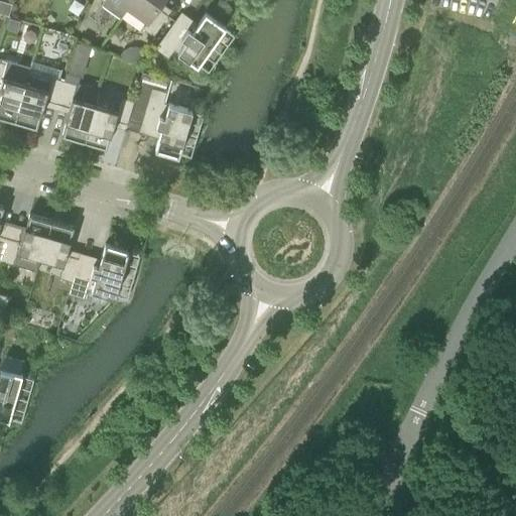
[(103,0),(104,1),(101,5),(121,19),(130,6),(133,0),(103,0)]
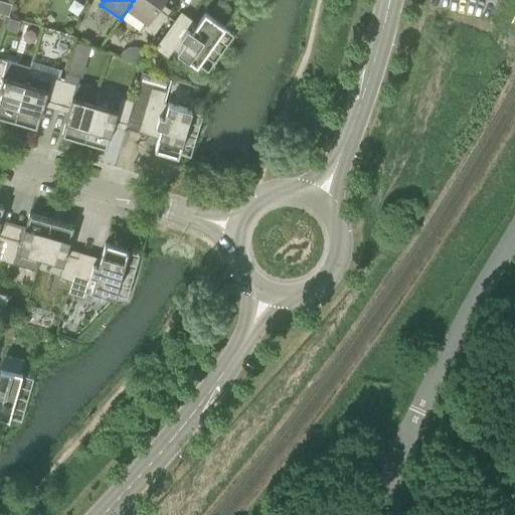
[(143,28),(153,36),(168,15),(158,7),(162,0),(133,0),(130,6),(149,20),(143,28)]
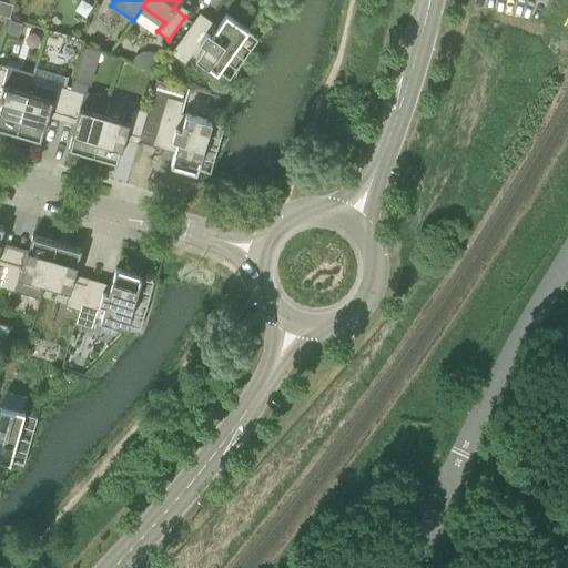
[(200,12),(171,54),(185,64),(192,56),(217,73),(249,30),(226,14),(219,26),(200,12)]
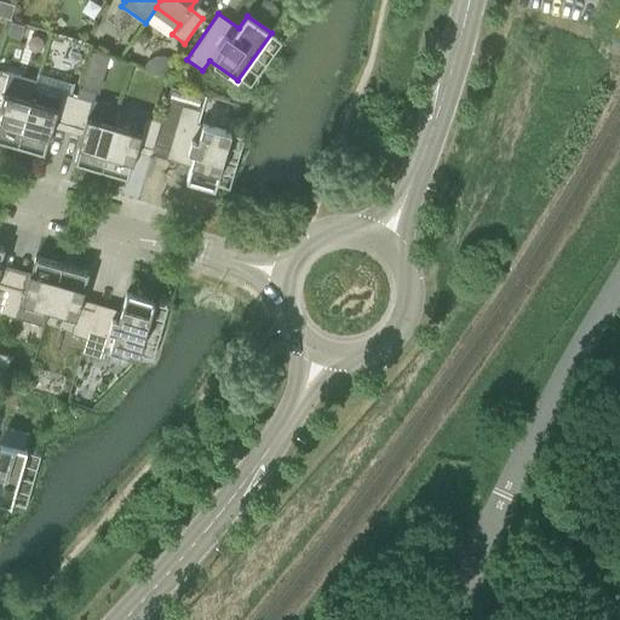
[(7,35),(19,39),(24,26),(11,22),(7,35)]
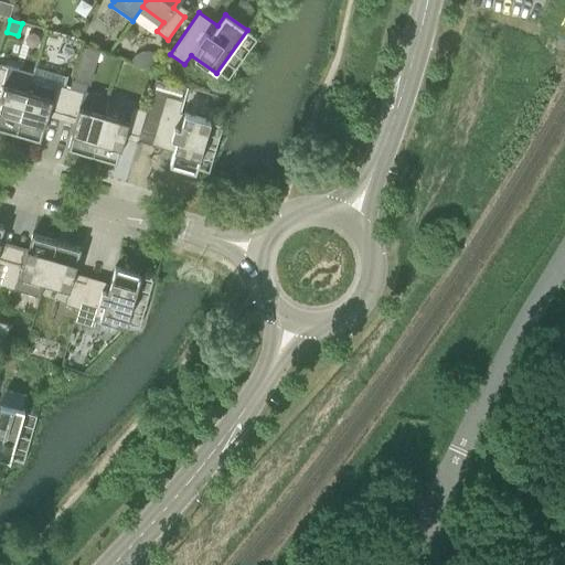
[(12,88),(19,68),(0,62),(0,128),(16,134),(28,93),(12,88)]
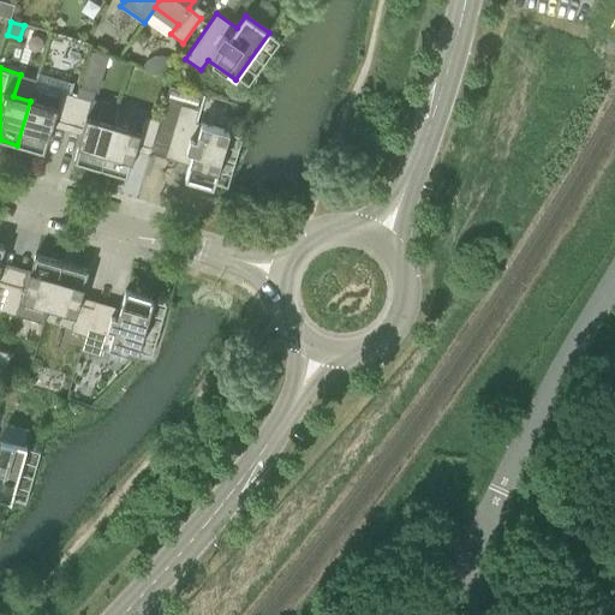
[(213,186),(214,185),(230,131),(196,121),(199,109),(203,95),(169,85),(160,120),(151,148),(150,153),(165,156),(165,157),(189,165),(185,178),(213,186)]
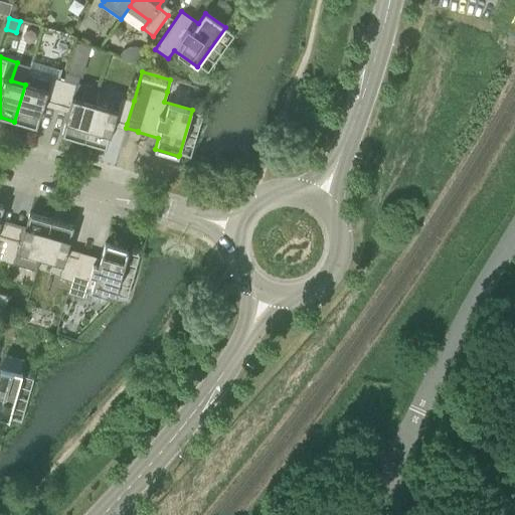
[(100,89),(78,82),(80,76),(66,72),(64,80),(57,104),(69,108),(65,122),(66,122),(62,135),(84,142),(96,104),(100,89)]
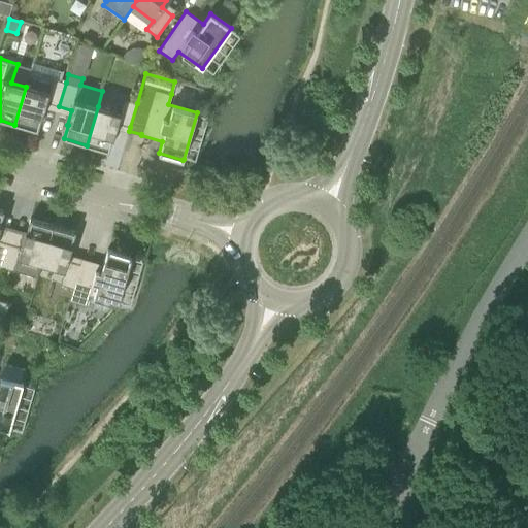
[(53,78),(52,83),(29,76),(14,125),(37,131),(41,118),(42,118),(46,102),(59,106),(66,83),(53,78)]
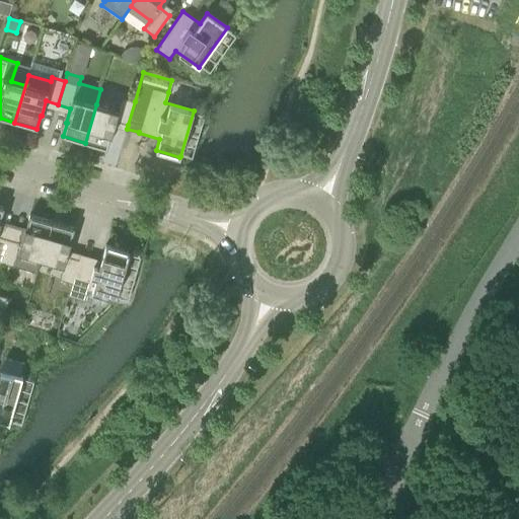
[(116,122),(128,125),(135,101),(123,97),(119,112),(96,104),(85,143),(106,149),(110,136),(112,136),(116,122)]
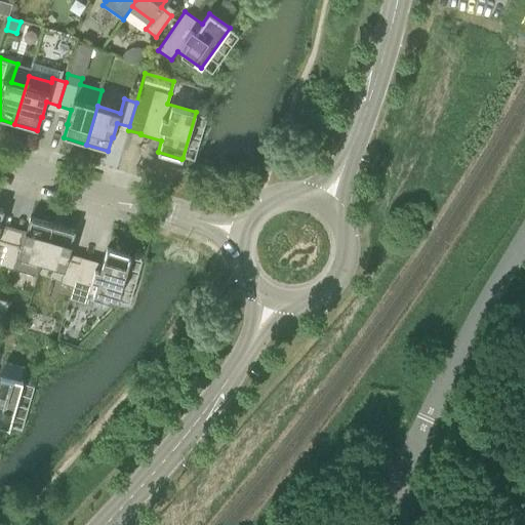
[(0,265),(2,266),(9,242),(0,239),(0,227),(1,224),(0,224),(4,210),(0,208),(0,265)]
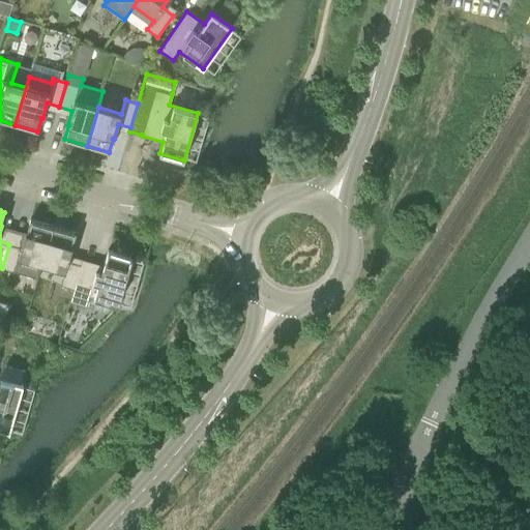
[(19,258),(42,265),(53,226),(31,219),(27,233),(26,233),(22,247),(9,244),(2,268),(16,272),(19,258)]
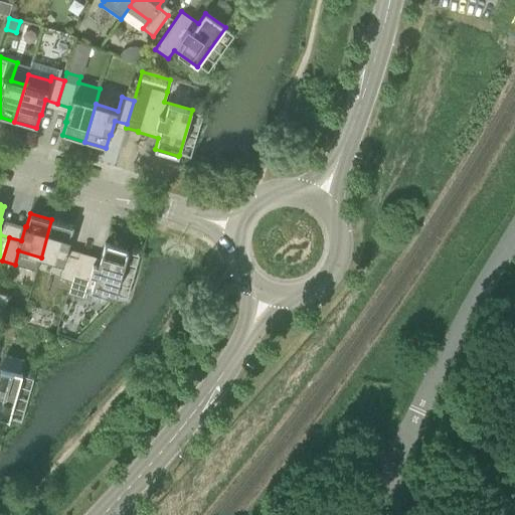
[(51,219),(41,258),(63,264),(59,277),(71,281),(78,258),(66,254),(70,239),(69,239),(73,226),(51,219)]
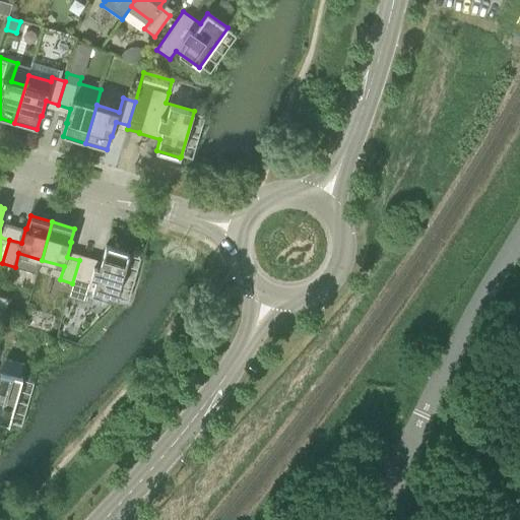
[(88,291),(116,300),(129,253),(106,246),(102,260),(80,254),(79,260),(72,283),(68,297),(85,301),(88,291)]
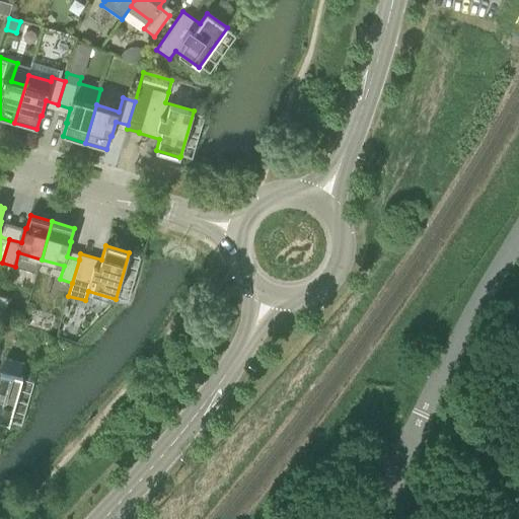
[(0,420),(2,422),(9,424),(22,377),(0,370),(0,420)]
